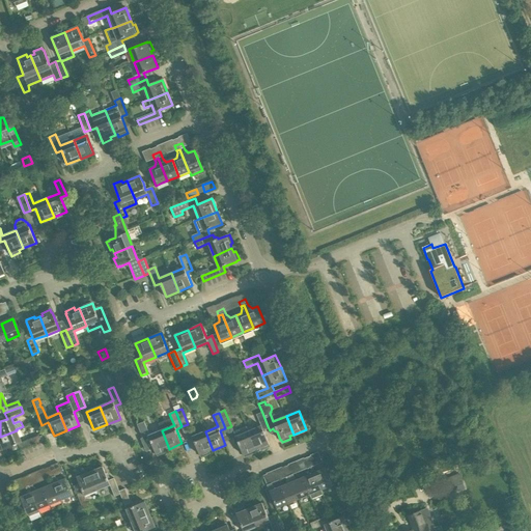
[(261,426),(249,431),(248,431),(256,450),(259,448),(260,451),(270,447),(269,445),(262,428),(268,426),(262,413),(256,415),(261,426)]
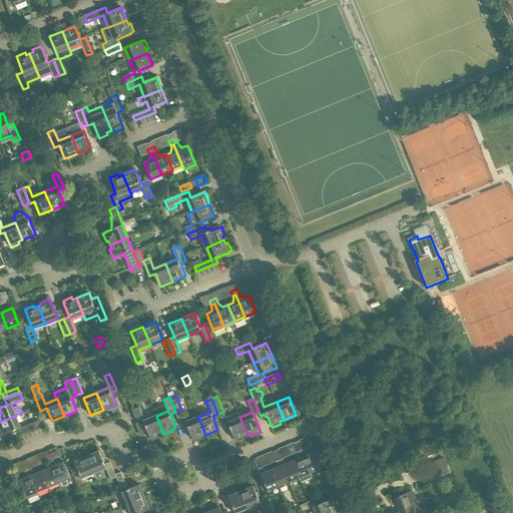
[(139,407),(132,410),(138,423),(136,424),(138,430),(146,427),(150,439),(163,434),(156,416),(145,421),(139,407)]
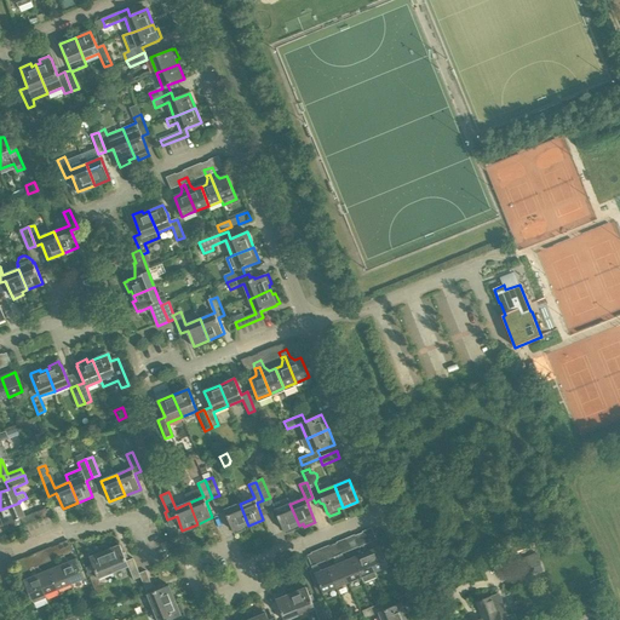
[(285,534),(296,530),(294,527),(299,526),(290,504),(291,504),(288,498),(273,504),(283,532),(285,534)]
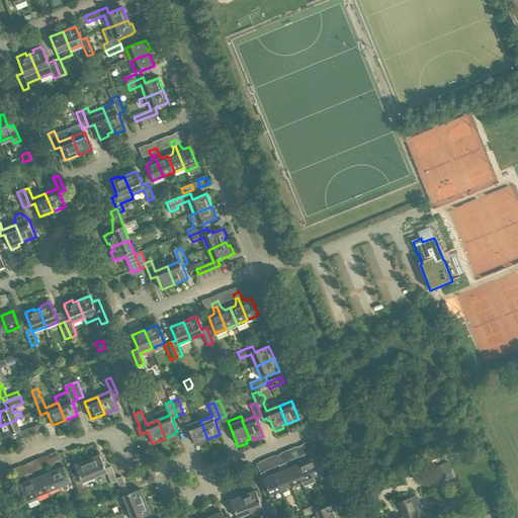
[(21,432),(16,420),(0,426),(0,431),(3,439),(17,434),(19,439),(40,431),(37,425),(21,432)]
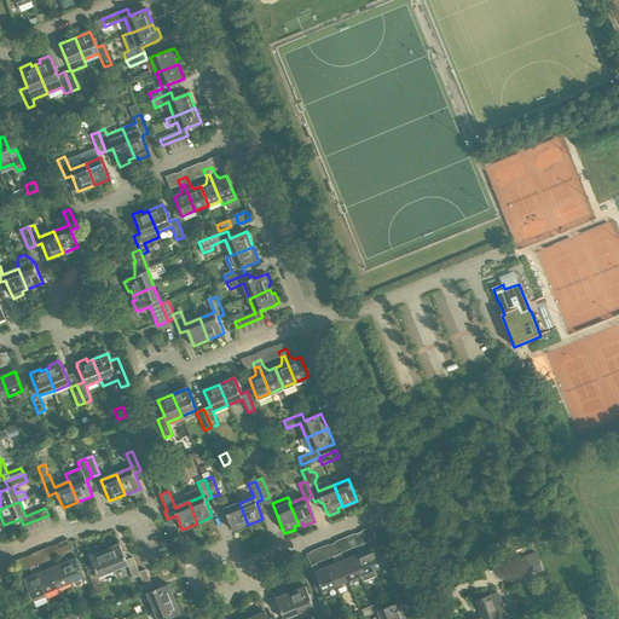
[(235,533),(246,530),(244,526),(248,525),(239,503),(225,509),(233,531),(235,533)]
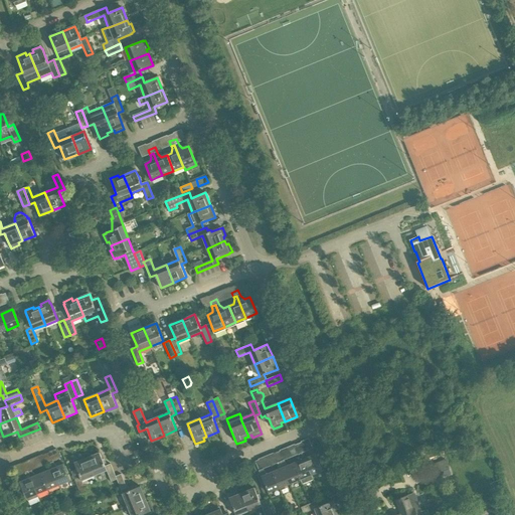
[(299,461),(294,463),(301,480),(303,484),(313,480),(311,475),(305,459),(302,453),(306,452),(304,447),(297,450),(300,456),(299,461)]
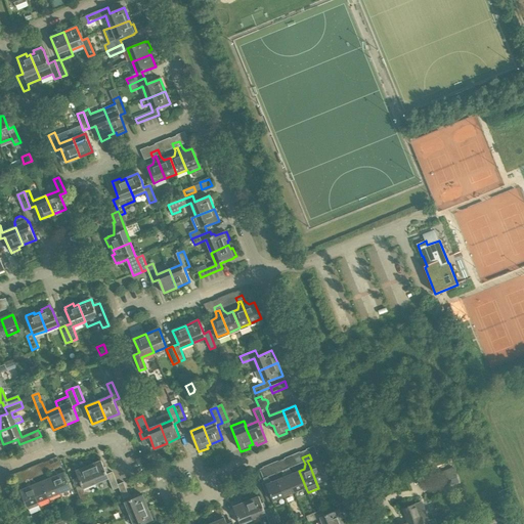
[(106,474),(101,461),(89,466),(96,484),(108,479),(114,490),(119,488),(118,484),(113,471),(106,474)]
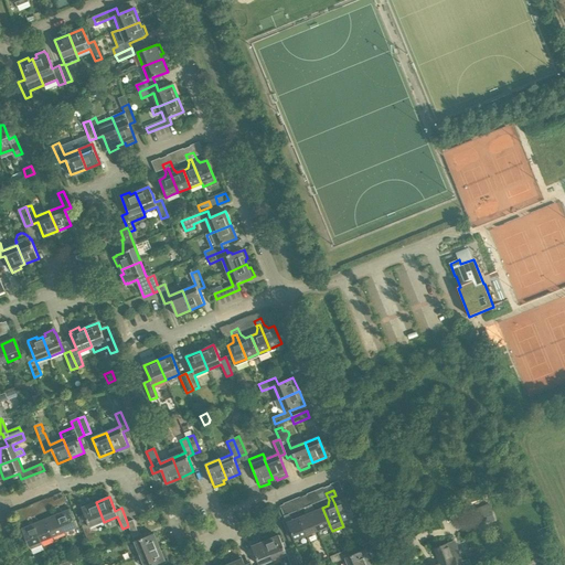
[(341,521),(354,516),(347,498),(334,503),(341,521)]
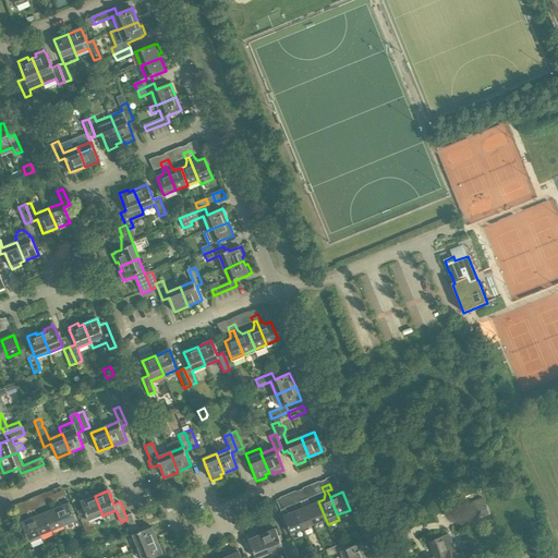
[(308,500),(308,499),(308,498),(306,494),(299,497),(301,501),(305,500),(315,524),(326,520),(318,501),(313,504),(308,500)]
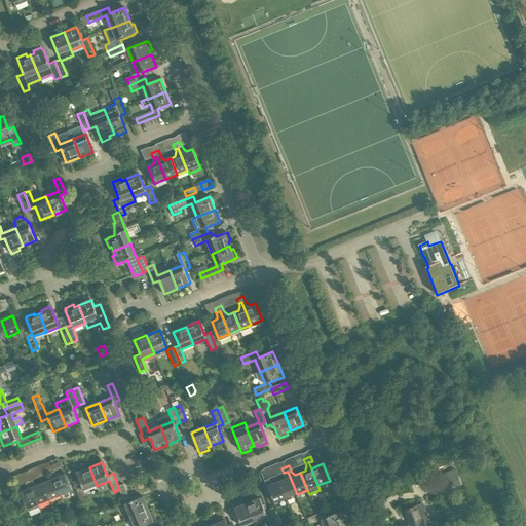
[(85,470),(84,466),(76,471),(77,473),(76,473),(82,486),(76,489),(82,504),(88,502),(84,491),(97,486),(89,467),(85,470)]
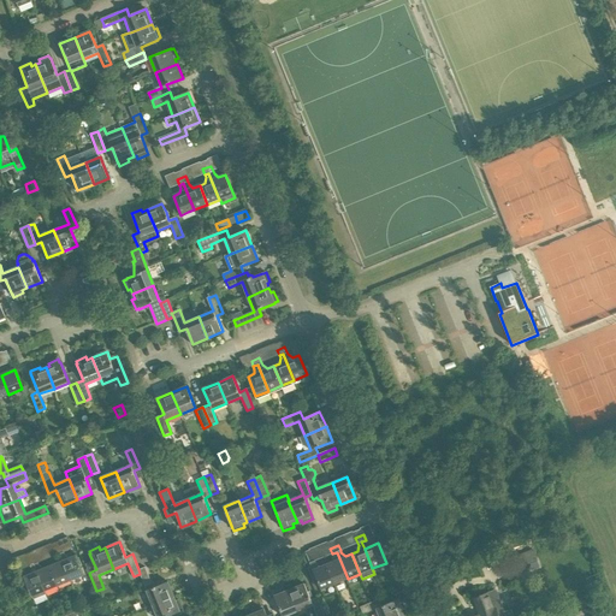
[(335,584),(348,579),(337,552),(332,554),(331,555),(332,557),(332,562),(326,564),(335,584)]
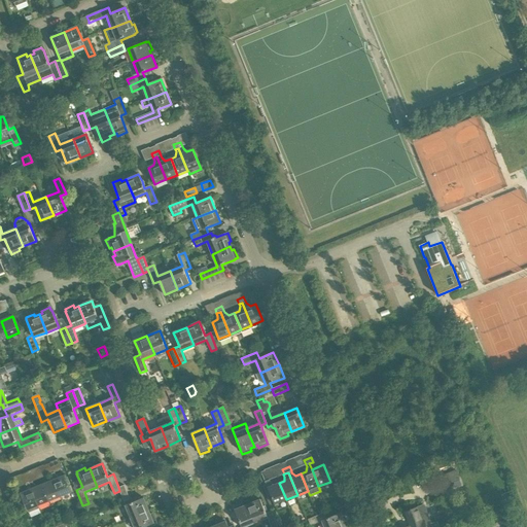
[(60,497),(71,492),(65,476),(54,480),(60,497)]
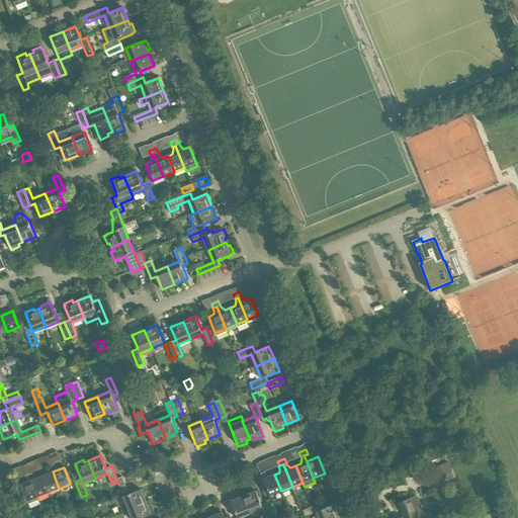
[(36,479),(32,475),(29,468),(23,471),(25,477),(28,475),(37,497),(38,497),(48,493),(41,477),(36,479)]
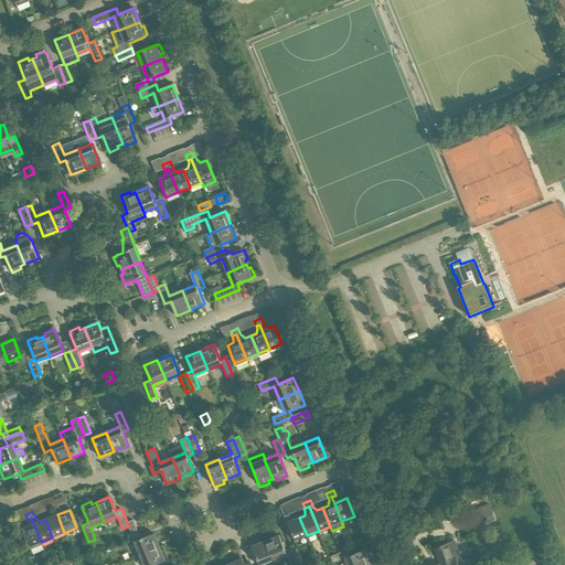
[(52,537),(64,533),(57,514),(45,520),(52,537)]
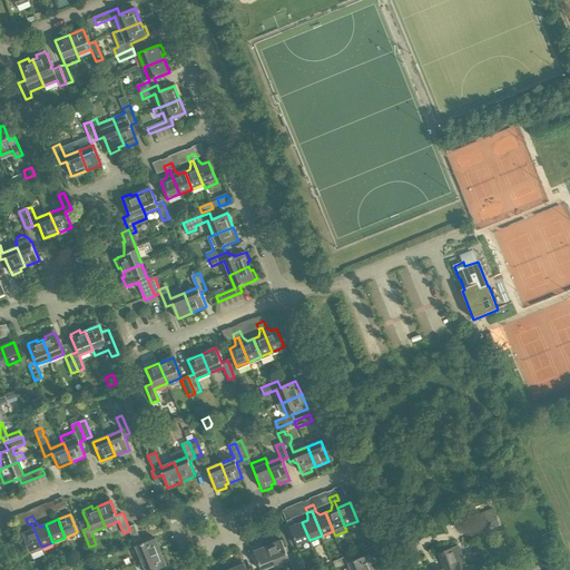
[(480,532),(492,528),(490,520),(478,524),(480,532)]
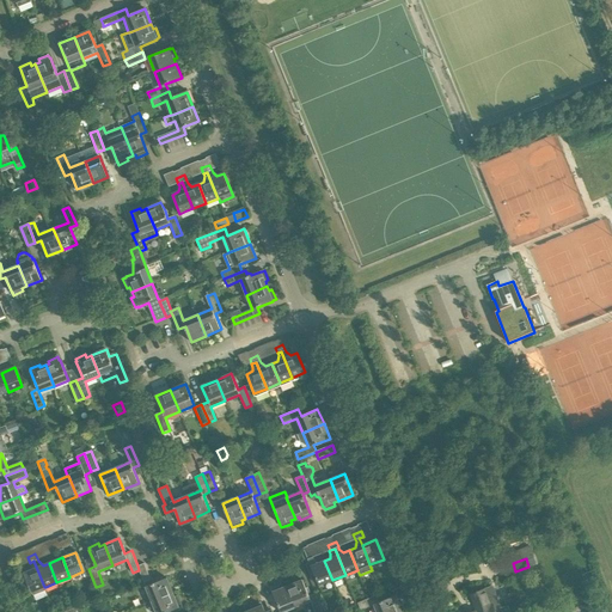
[(44,587),(34,561),(30,563),(30,564),(30,570),(23,574),(32,597),(47,591),(46,587),(44,587)]
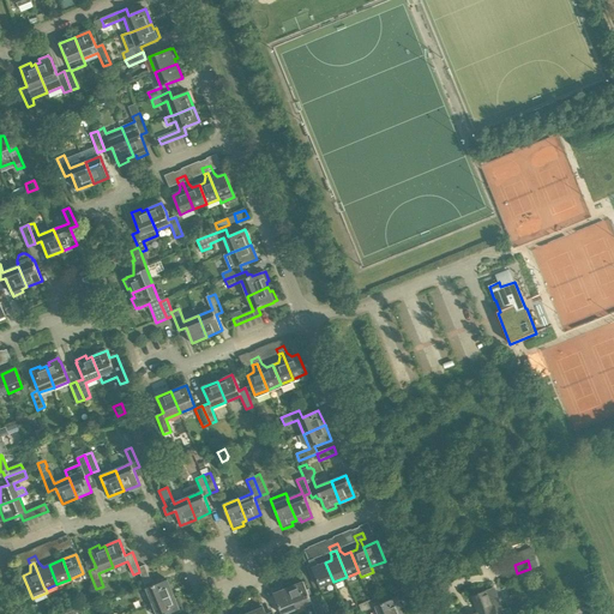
[(320,588),(333,582),(325,563),(312,567),(320,588)]
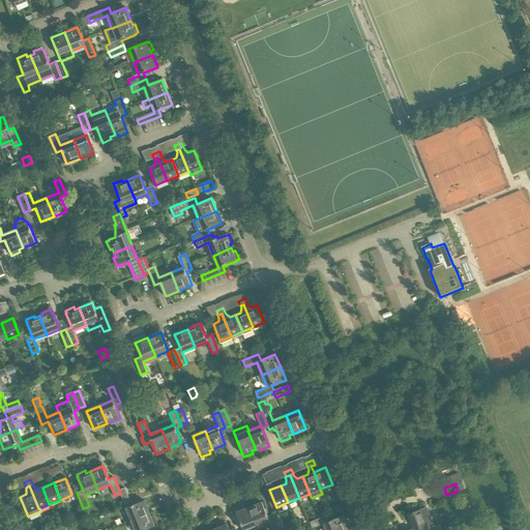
[(124,504),(130,501),(125,488),(119,490),(120,494),(124,504)]
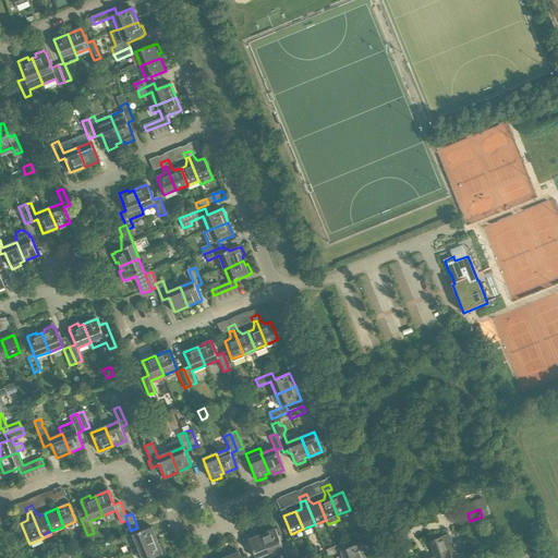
[(138,548),(158,541),(152,526),(133,535),(138,548)]
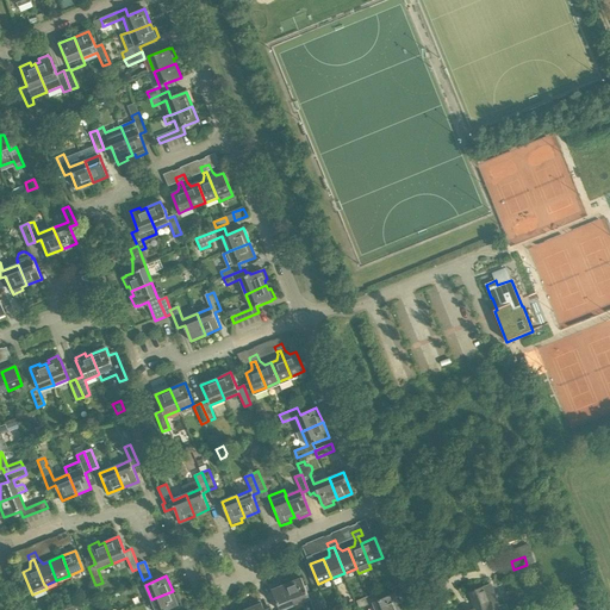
[(309,595),(302,578),(287,584),(296,605),(310,598),(313,609),(319,609),(322,609),(315,591),(309,595)]
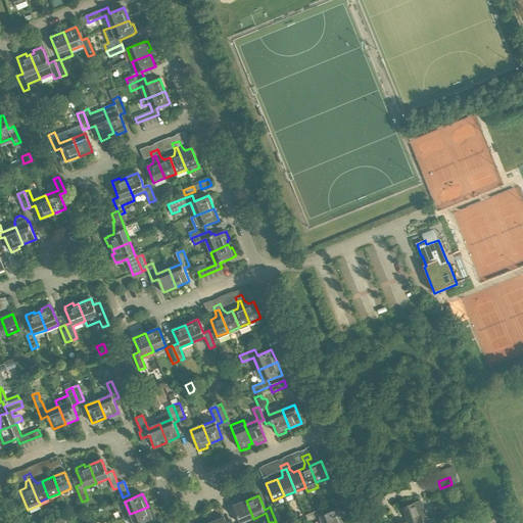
[(240,522),(252,522),(254,522),(252,519),(253,519),(246,501),(242,503),(241,500),(233,504),(234,506),(233,506),(240,522)]
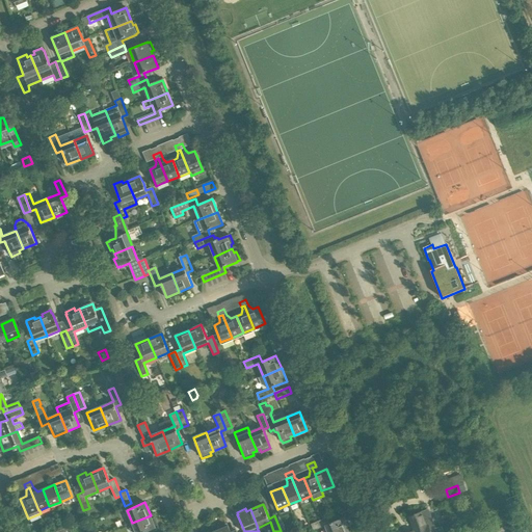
[(422,515),(421,512),(409,517),(415,531),(410,531),(430,531),(428,525),(426,526),(425,524),(428,522),(430,521),(430,519),(430,516),(429,515),(427,514),(425,514),(422,515)]
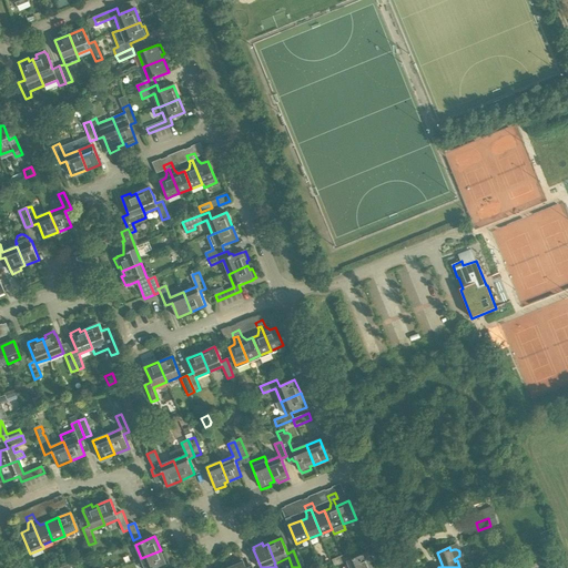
[(350,553),(332,560),(335,566),(347,561),(350,567),(368,567),(373,567),(371,563),(373,561),(369,551),(359,556),(357,549),(350,553)]
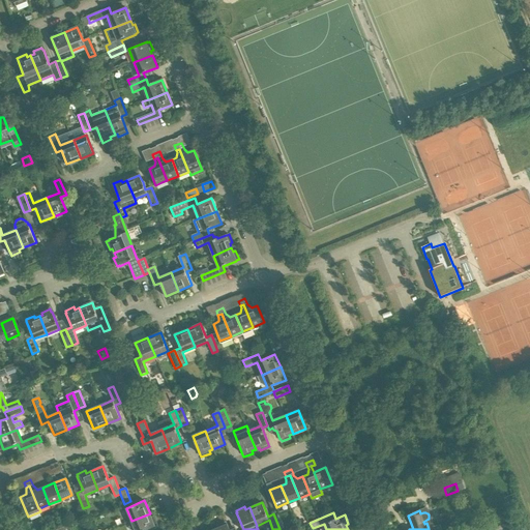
[(151,518),(150,513),(131,521),(135,529),(145,529),(155,526),(157,525),(154,517),(151,518)]
